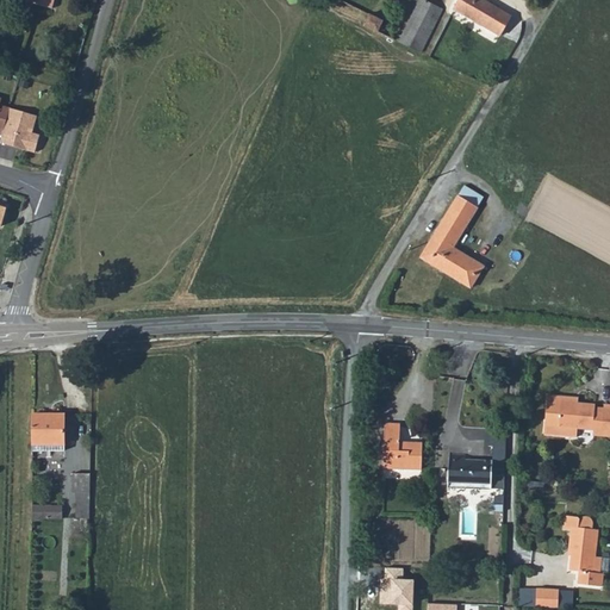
[(398,43),(419,54),(441,10),(419,0),(398,43)]
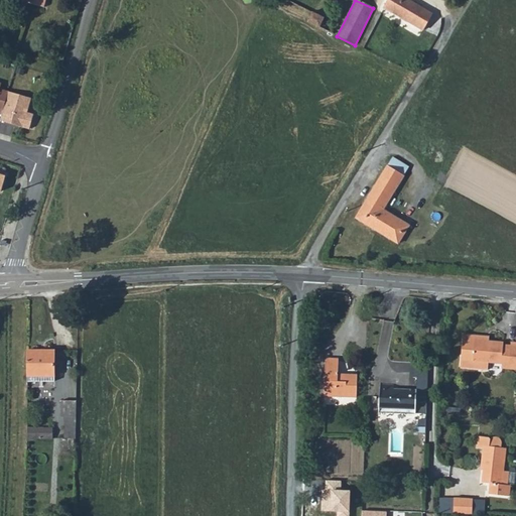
[(388,0),(385,7),(422,28),(432,12),(410,0),(388,0)]
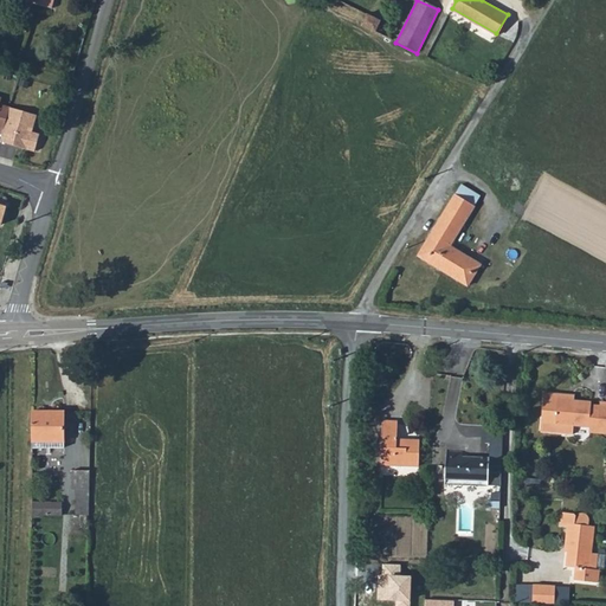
[(363,27),(376,34),(382,23),(369,15),(363,27)]
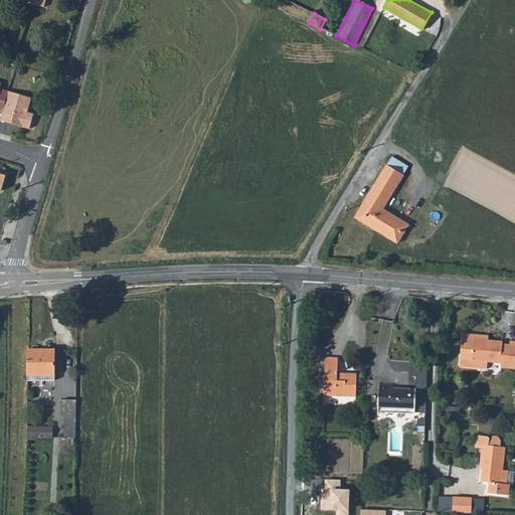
[(0,97),(0,120),(23,127),(27,113),(20,111),(24,97),(2,90),(2,91),(0,97)]
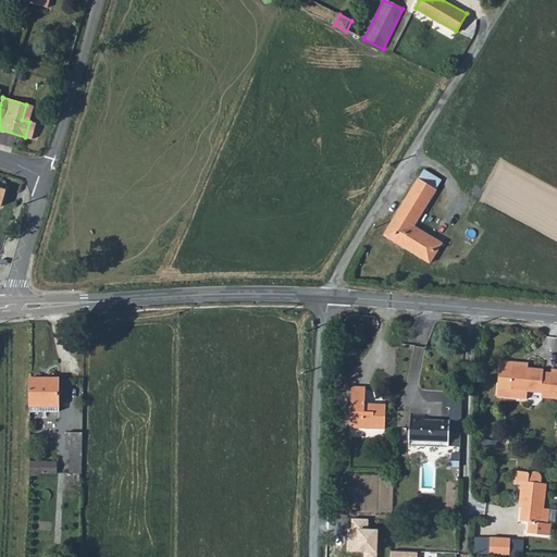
[(381,238),(424,264),(436,244),(410,229),(443,174),(424,163),(381,238)]
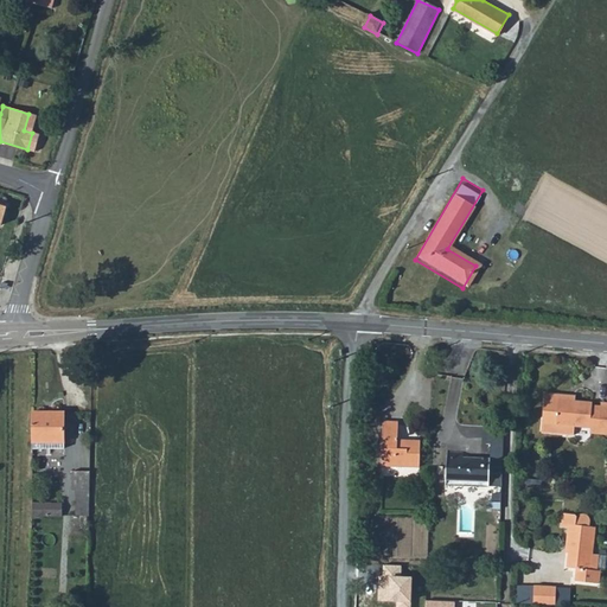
[(573,428),(589,429),(606,430),(606,404),(600,404),(600,408),(594,407),(594,403),(573,402),(572,398),(543,396),(540,434),(572,438),(573,428)]
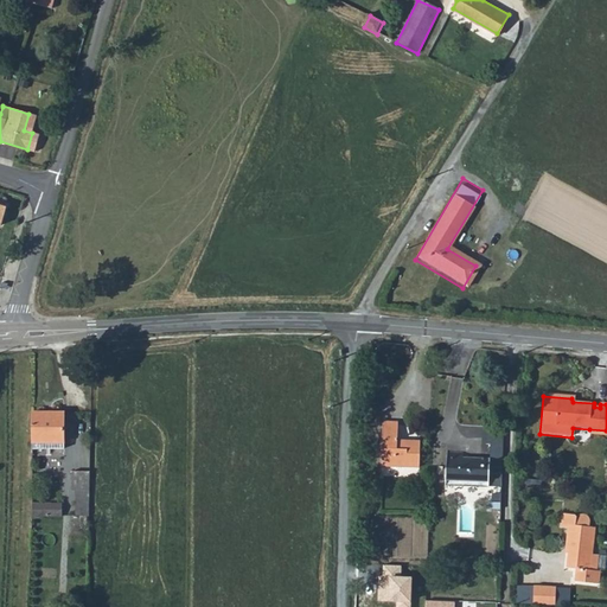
[(27,453),(59,453),(61,417),(29,417),(27,453)]
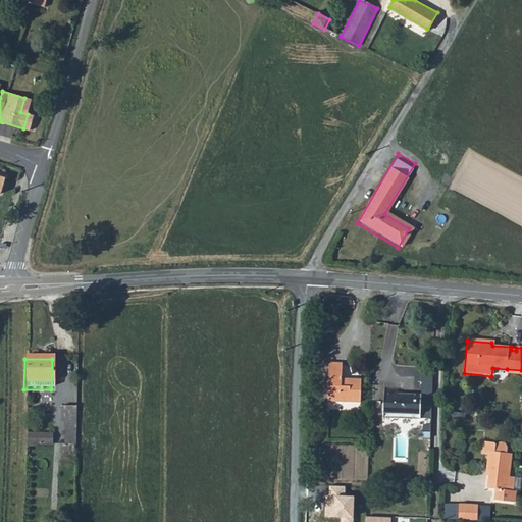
[(327,403),(360,404),(361,381),(341,380),(341,365),(328,364),(327,403)]
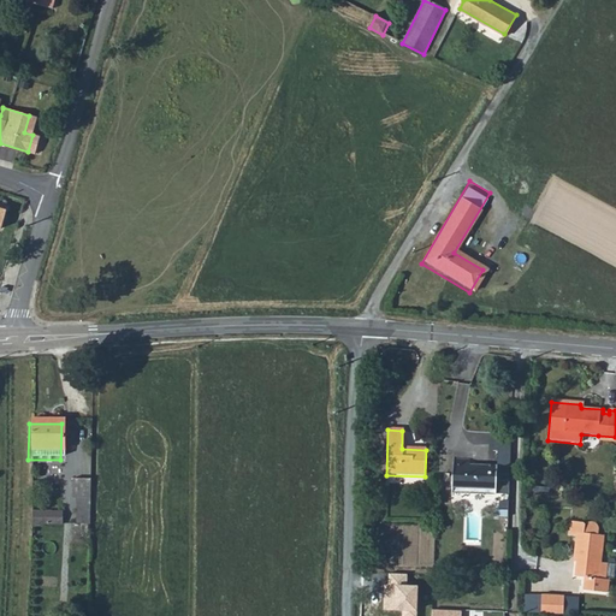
[(496,496),(497,471),(472,469),(472,463),(452,463),(452,493),(496,496)]
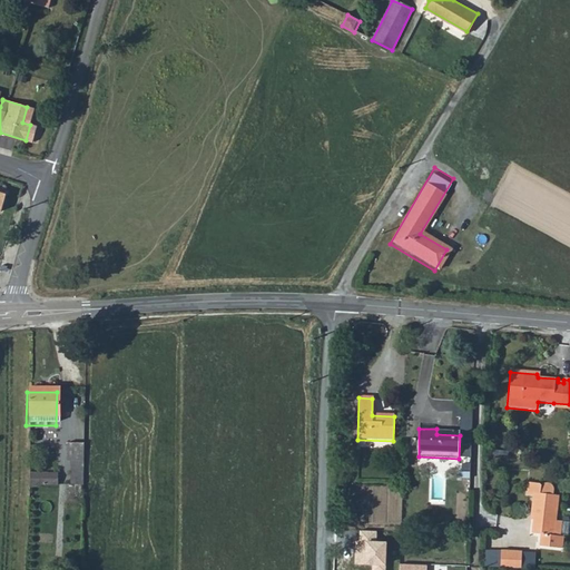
[(471,435),(460,435),(459,459),(471,459),(471,435)]
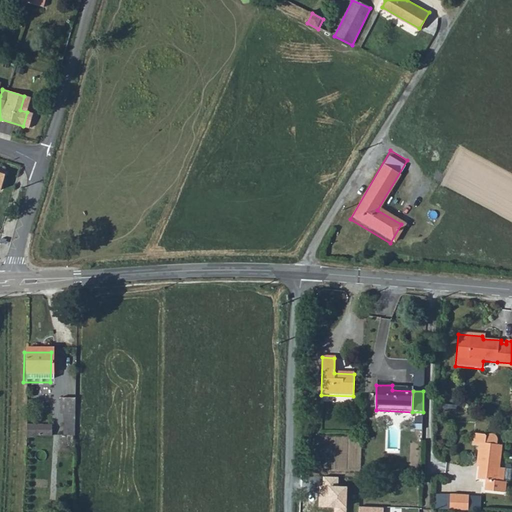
[(74,439),(75,402),(61,402),(61,417),(64,417),(64,438),(74,439)]
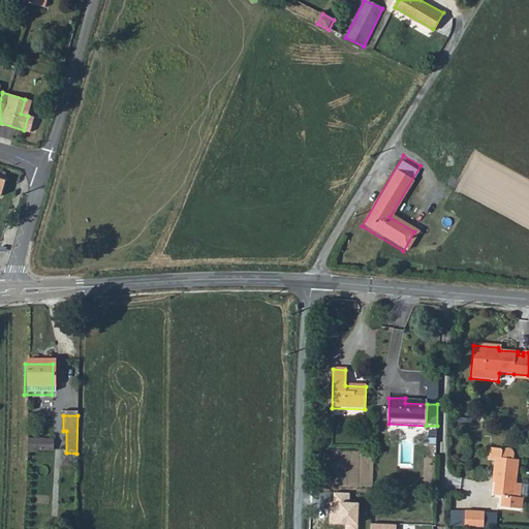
[(23,443),(23,453),(51,453),(53,453),(53,443),(23,443)]
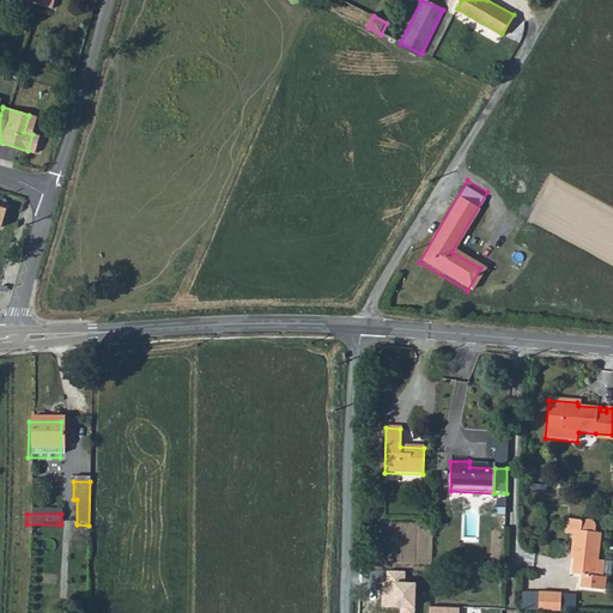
[(580,530),(574,530),(570,560),(572,560),(571,575),(581,576),(580,588),(600,590),(602,577),(596,576),(599,559),(601,534),(596,533),(594,523),(590,521),(586,521),(581,526),(580,530)]
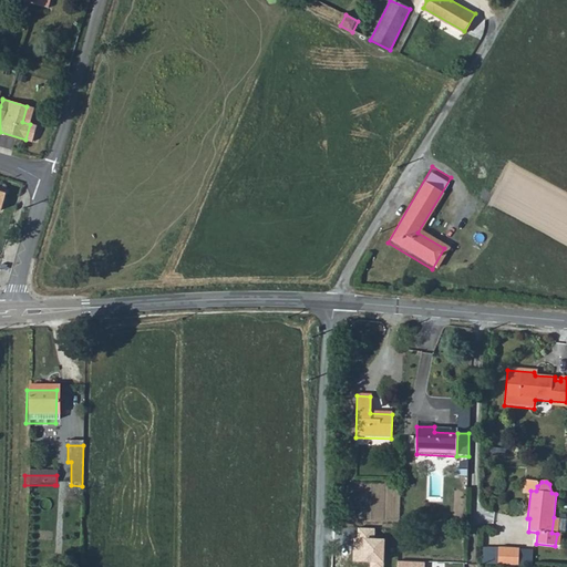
[(375,529),(359,528),(359,537),(353,537),(352,560),(370,562),(370,566),(383,566),(384,538),(374,538),(375,529)]
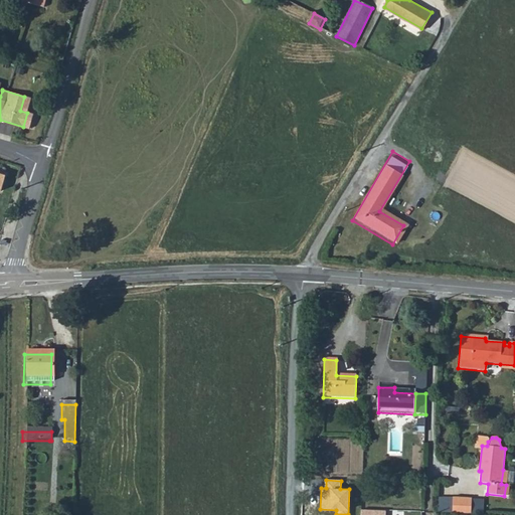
[(452,501),(437,500),(436,514),(470,514),(471,502),(459,501),(459,511),(452,511),(452,501)]
